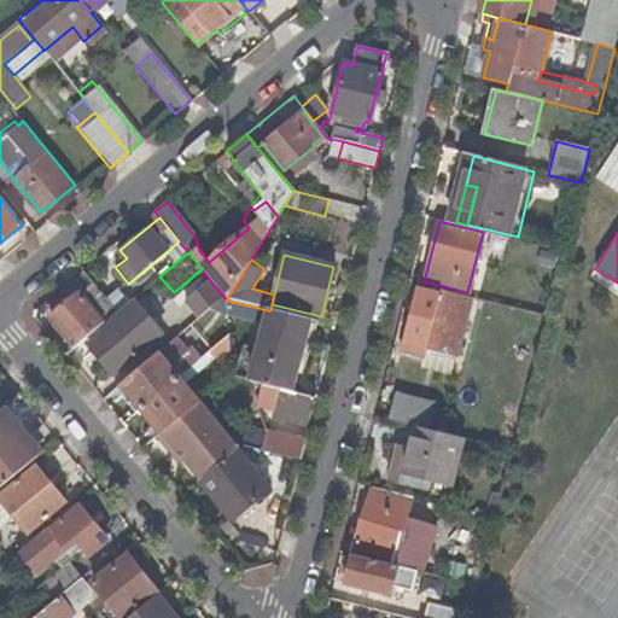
[(188,305),(199,319),(225,297),(214,285),(188,305)]
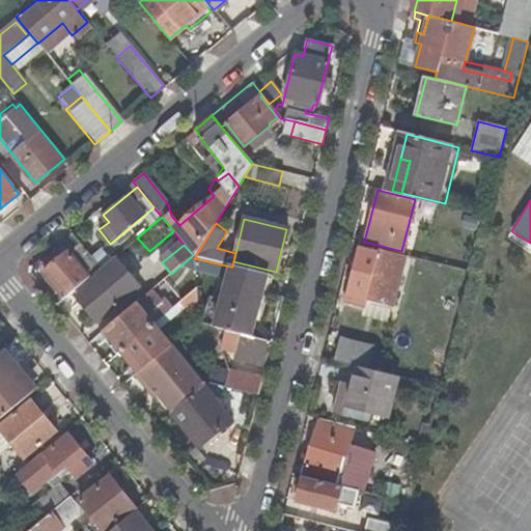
[(101,268),(83,247),(71,258),(66,253),(43,274),(64,299),(101,268)]
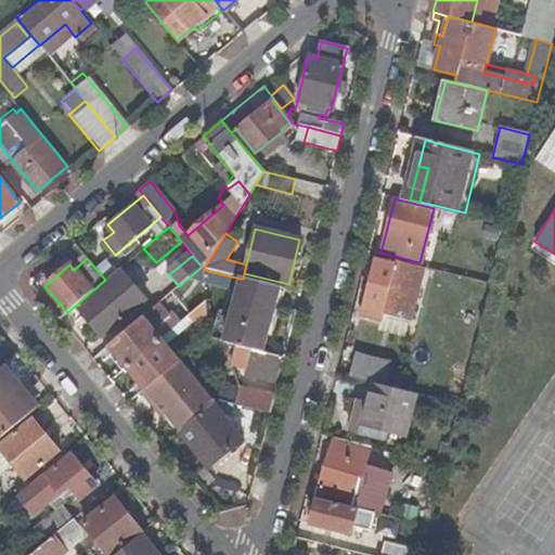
[(407,321),(421,267),(411,265),(394,260),(392,263),(374,259),(360,314),(378,320),(379,314),(403,320),(407,321)]
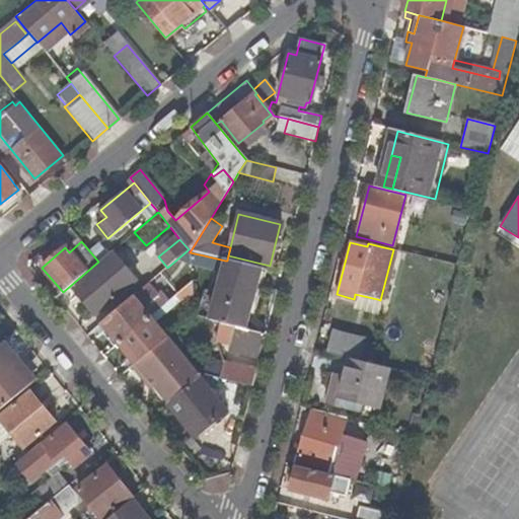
[(227,261),(225,261),(211,320),(220,322),(245,328),(261,269),(227,261)]
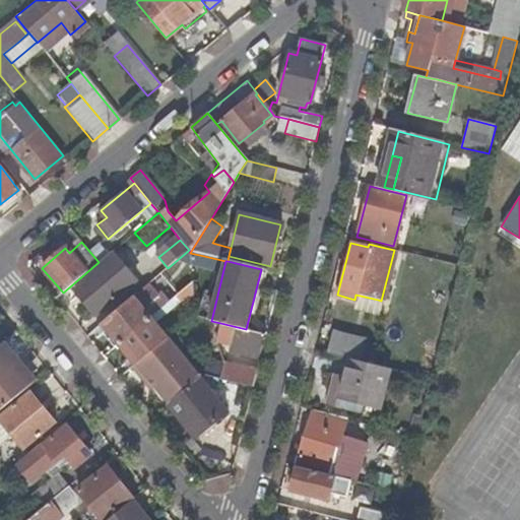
[(95,271),(74,289),(95,316),(137,280),(125,266),(105,282),(95,271)]
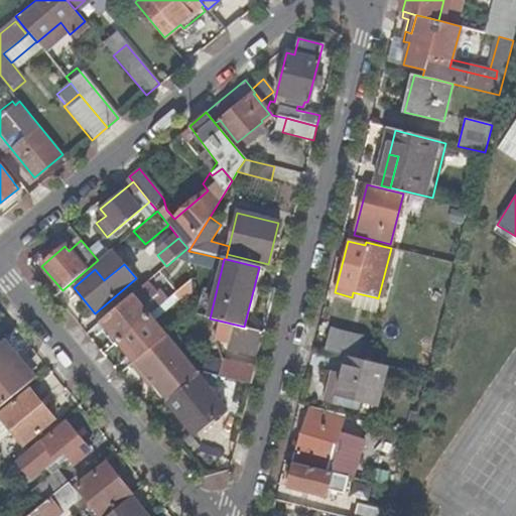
[(191,295),(190,282),(174,295),(178,300),(181,304),(191,295)]
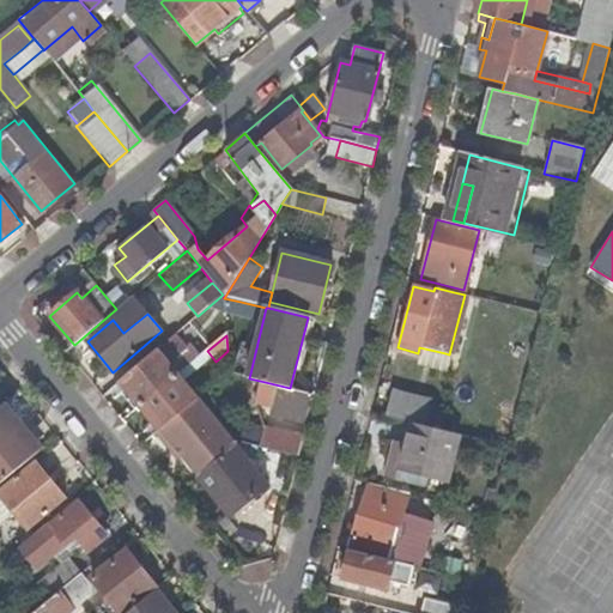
[(441,370),(445,353),(419,347),(418,353),(416,363),(441,370)]
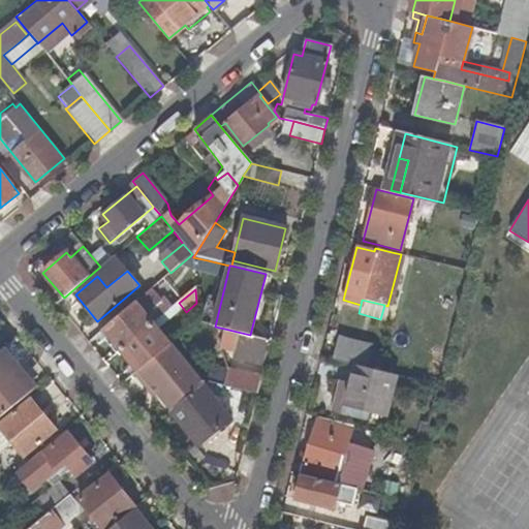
[(145,315),(152,323),(164,314),(169,310),(162,301),(145,315)]
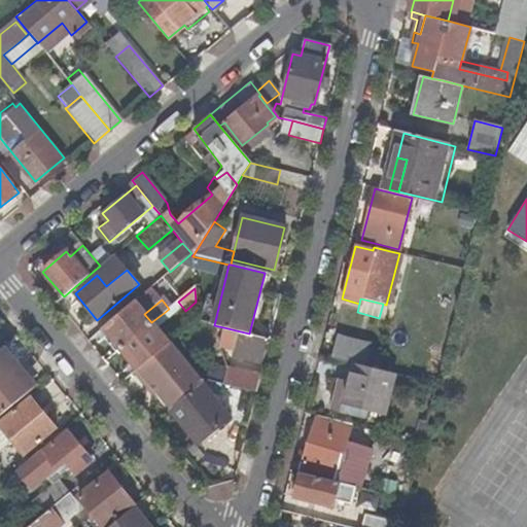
[(135,302),(100,330),(116,351),(151,322),(144,314),(135,302)]
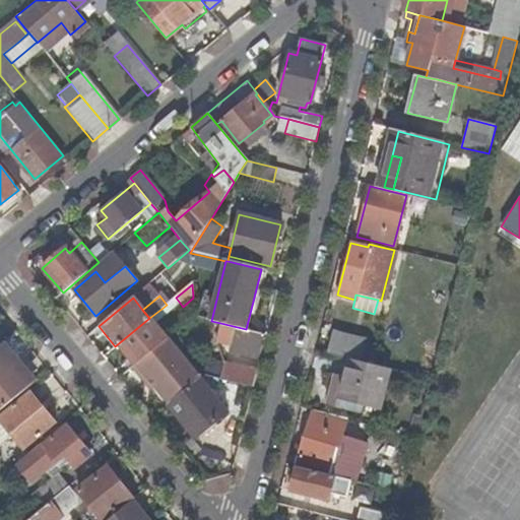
[(167,305),(161,309),(166,315),(180,303),(176,298),(167,305)]
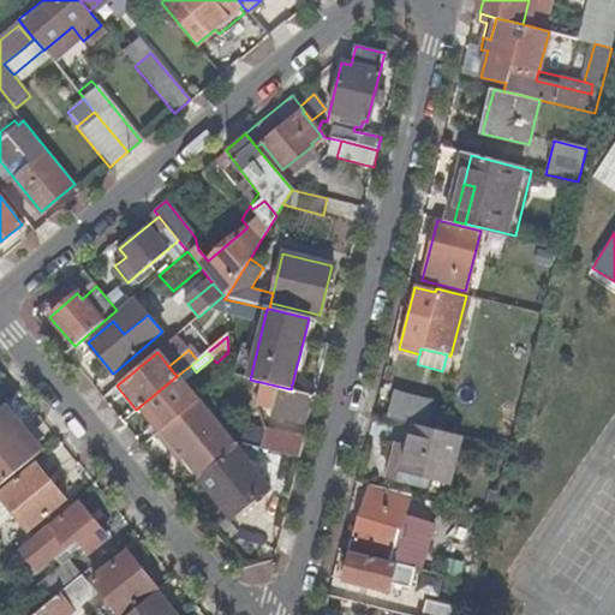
[(177,376),(136,410),(156,434),(162,429),(197,401),(181,383),(196,372),(191,365),(177,376)]
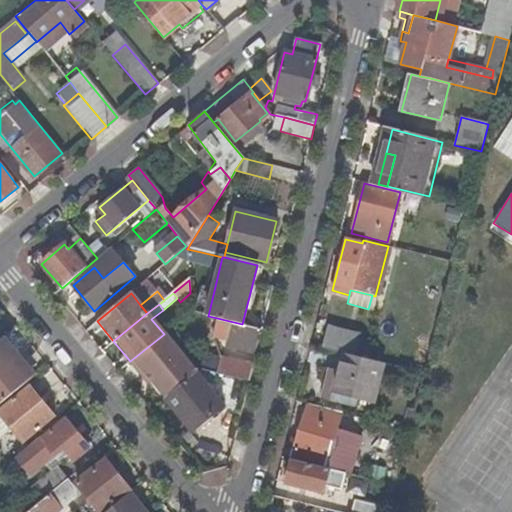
[(217,318),(212,337),(226,340),(225,346),(248,351),(250,346),(258,348),(263,330),(242,324),(217,318)]
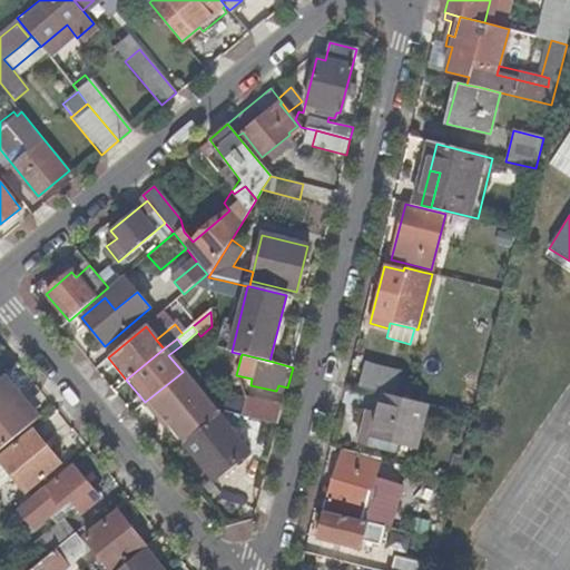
[(364,365),(359,387),(381,393),(392,396),(397,374),(364,365)]
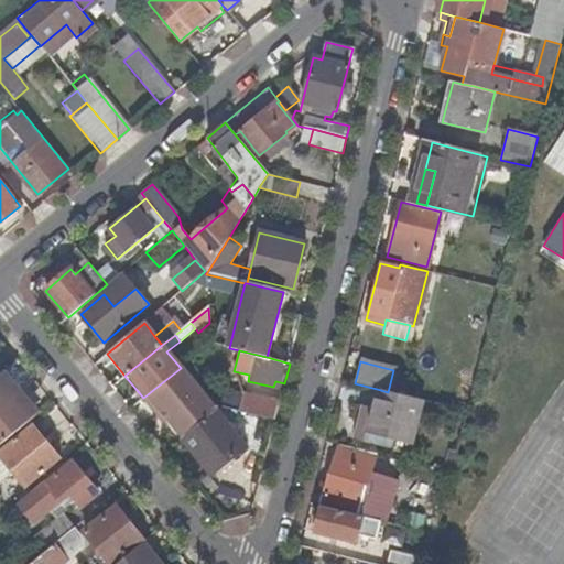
[(181,368),(149,393),(183,438),(218,413),(219,412),(185,365),(181,368)]
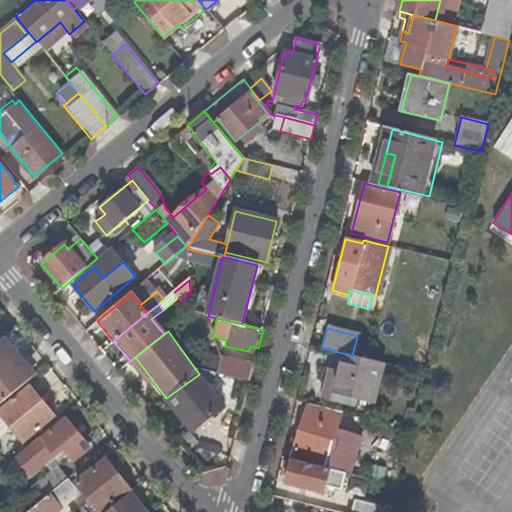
[(0,404),(31,378),(0,339),(0,404)]
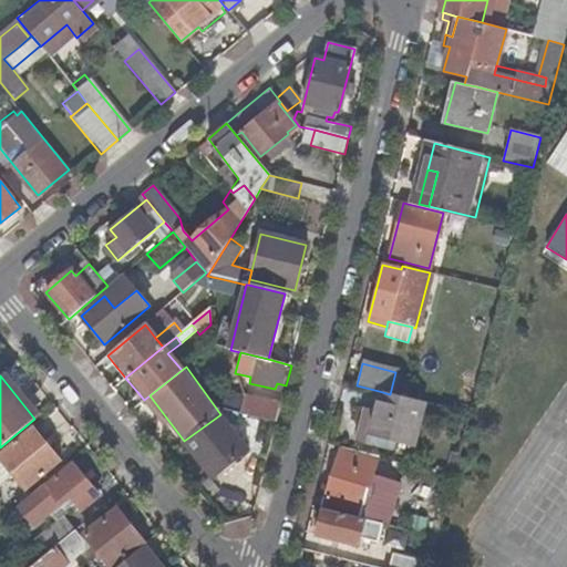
[(412,449),(423,402),(390,394),(379,391),(368,436),(412,449)]
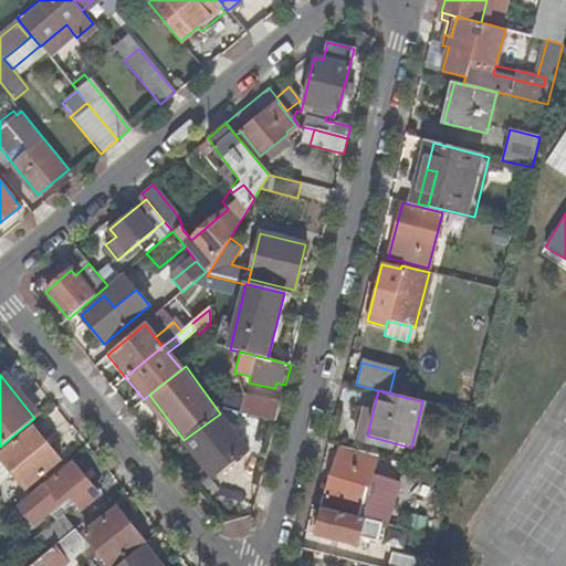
[(240,413),(275,421),(280,404),(244,397),(240,413)]
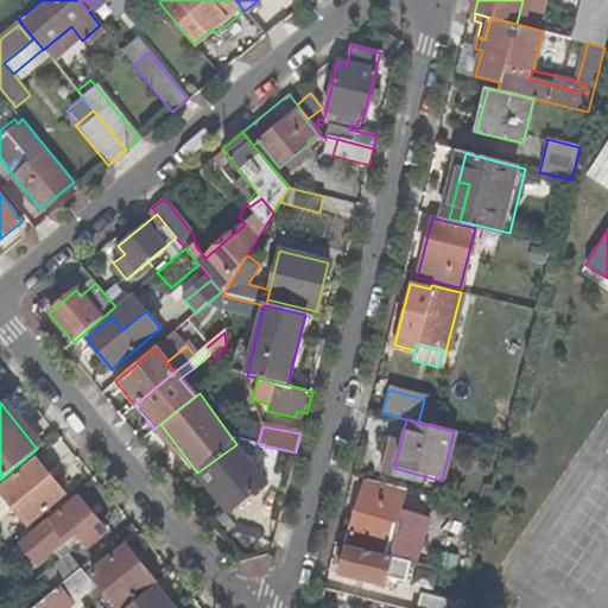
[(235,445),(197,473),(228,514),(253,494),(251,491),(263,482),(235,445)]
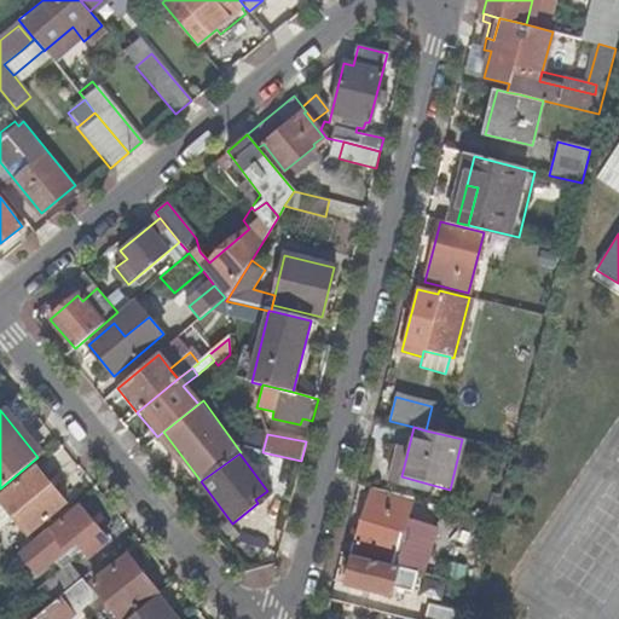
[(0,495),(0,520),(11,512),(28,533),(64,503),(34,467),(0,495)]
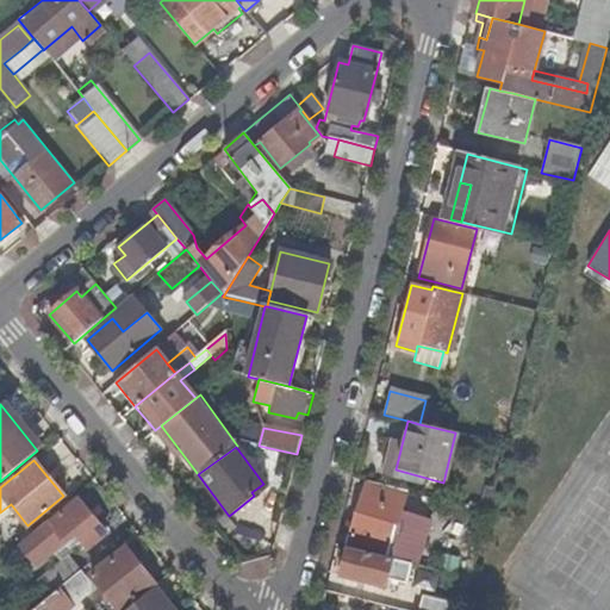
[(360,480),(344,546),(347,547),(385,556),(402,491),(360,480)]
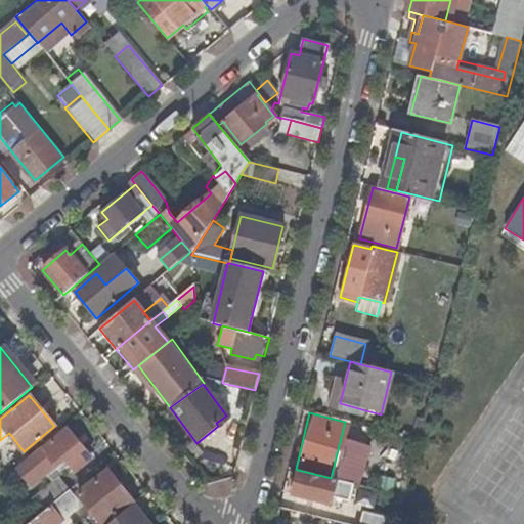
[(40,445),(14,468),(31,486),(56,465),(64,459),(75,471),(92,456),(68,428),(43,448),(40,445)]
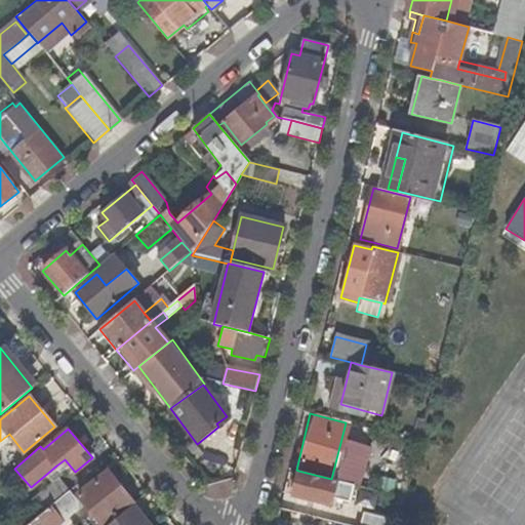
[(9,446),(0,453),(0,469),(2,472),(18,457),(9,446)]
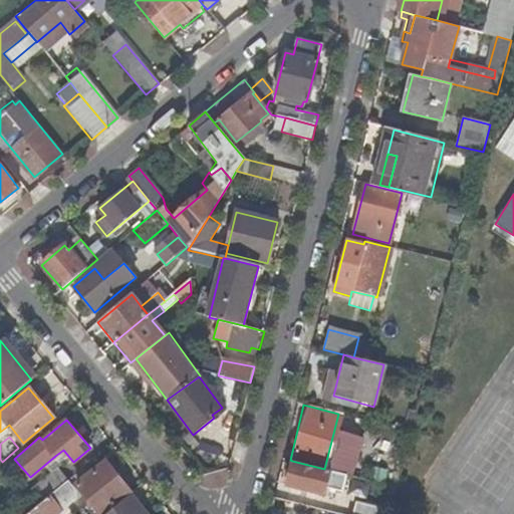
[(104,461),(75,484),(98,513),(127,490),(104,461)]
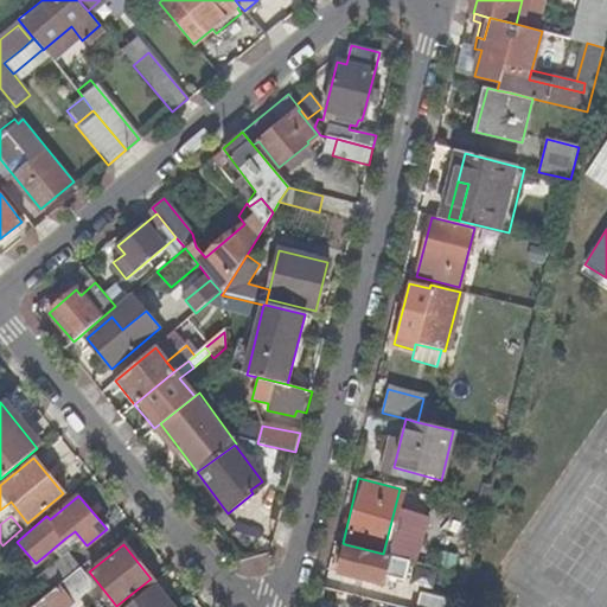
[(383,554),(345,544),(339,568),(383,580),(389,556),(383,554)]
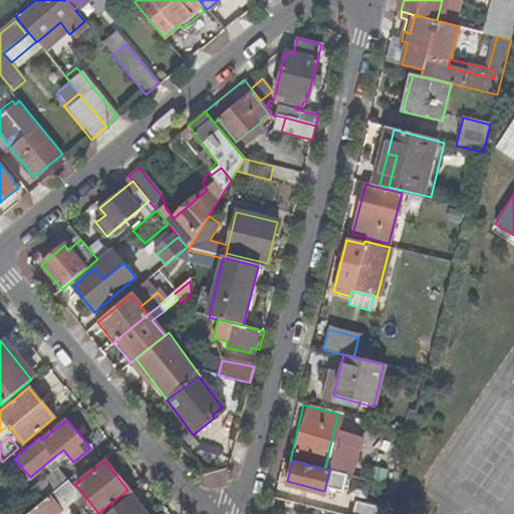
[(41,502),(62,484),(52,472),(31,490),(41,502)]
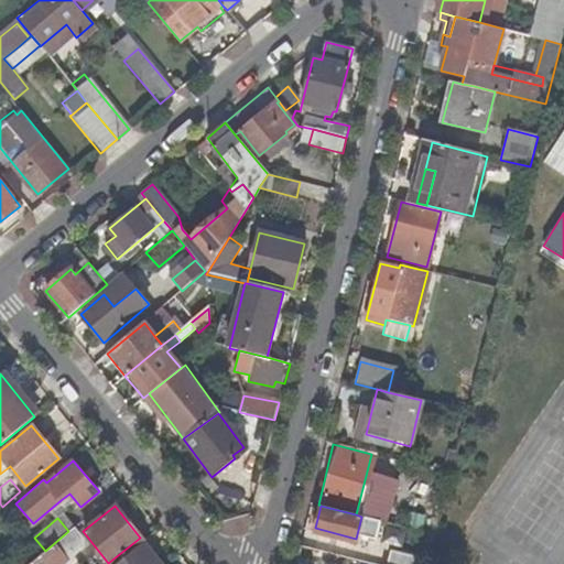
[(29,563),(61,563),(80,549),(82,539),(73,528),(68,531),(45,551),(29,563)]
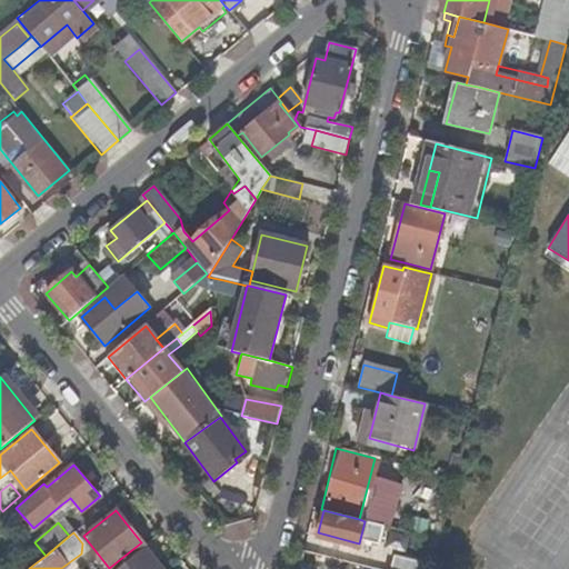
[(116,568),(157,568),(140,549),(116,568)]
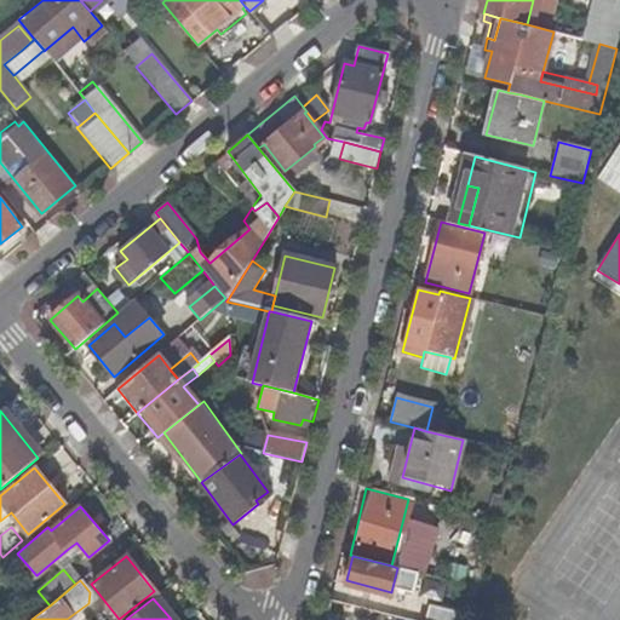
[(470,619),(471,615),(429,604),(424,619),(470,619)]
